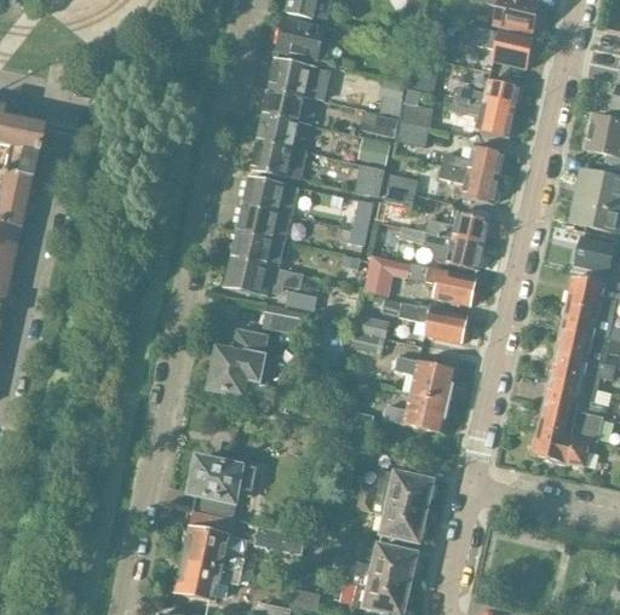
[(311,18),(315,0),(287,0),(285,11),(311,18)]
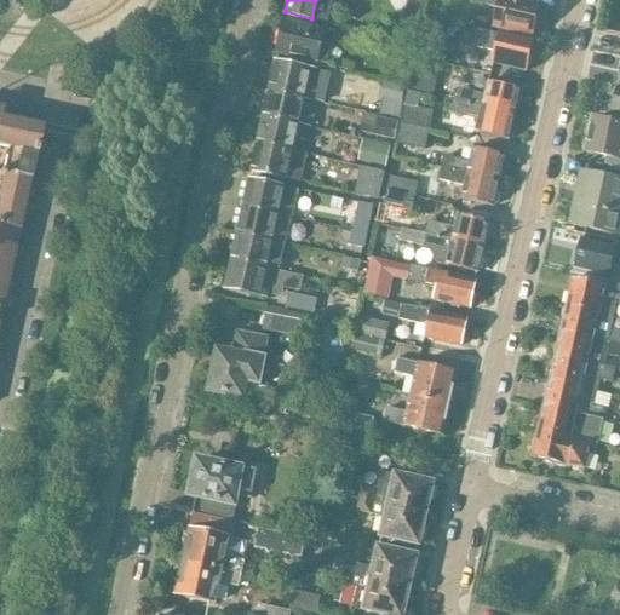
[(537,11),(539,3),(529,0),(477,0),(498,6),(493,24),(532,33),(533,27),(537,28),(540,12),(537,11)]
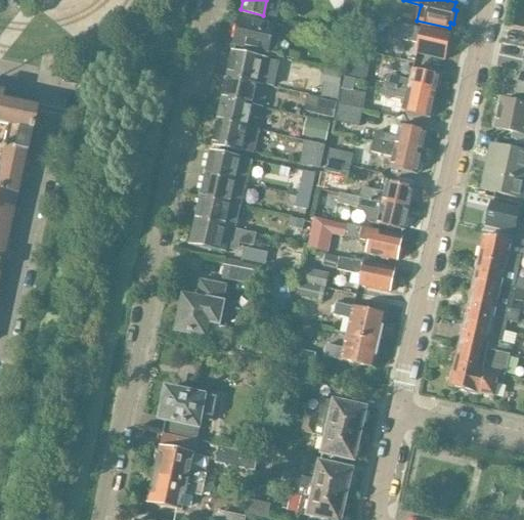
[(342,8),(338,24),(350,27),(354,11),(342,8)]
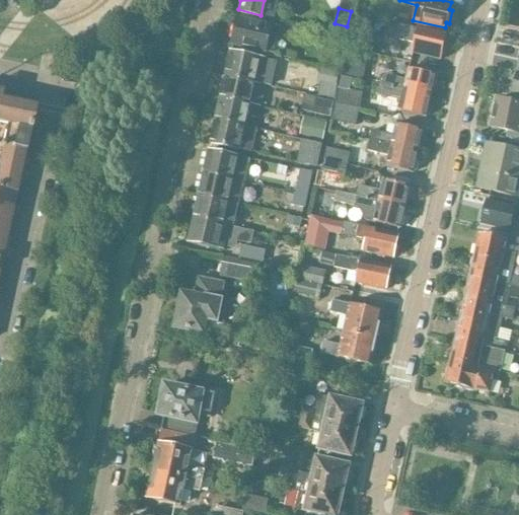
[(273,51),(279,25),(237,16),(231,41),(273,51)]
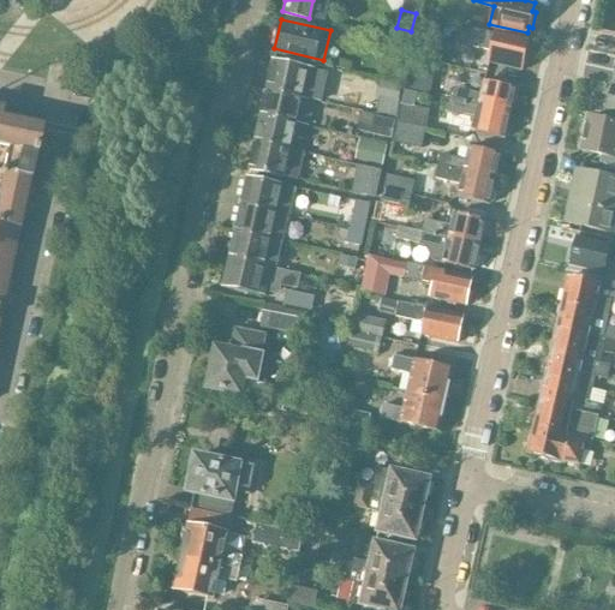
[(524,52),(527,39),(458,23),(454,41),(490,49),(488,59),(520,67),(521,65),(524,61),(525,54),(524,52)]
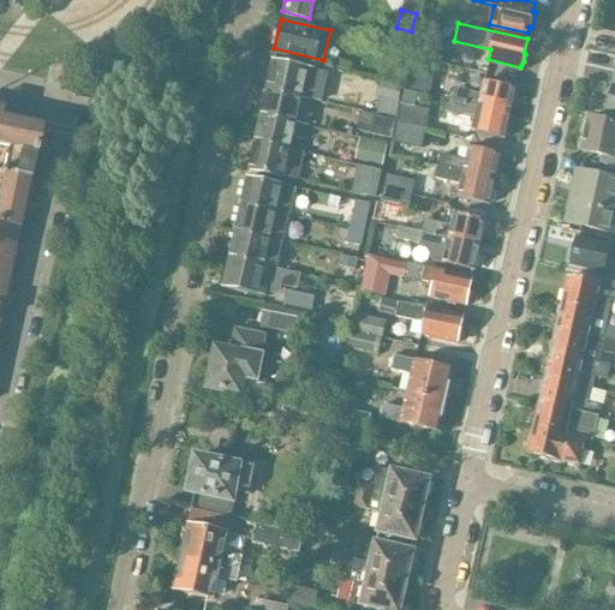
[(340,25),(338,39),(359,43),(362,30),(340,25)]
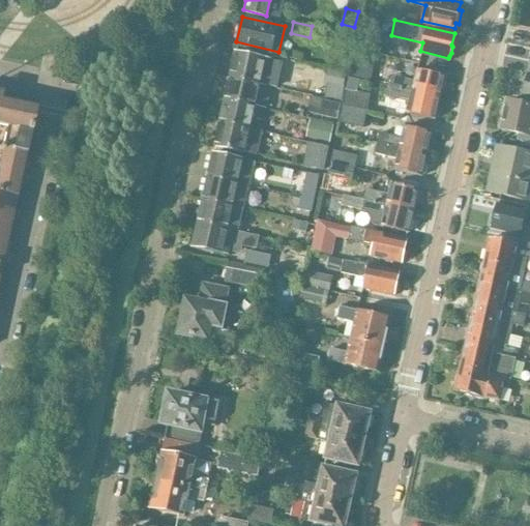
[(283,60),(270,58),(235,50),(229,75),(265,83),(267,70),(280,72),(283,60)]
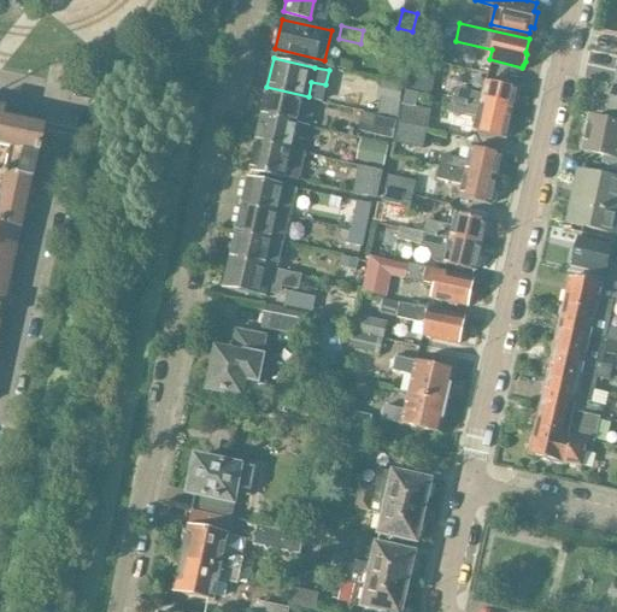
[(607,98),(606,104),(607,106),(607,110),(616,111),(616,65),(610,95),(607,98)]
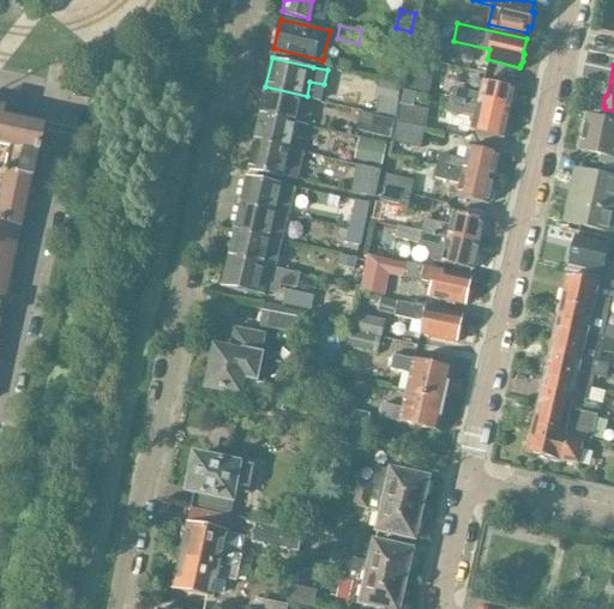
[(375,109),(395,113),(401,82),(378,77),(375,92),(378,94),(375,109)]
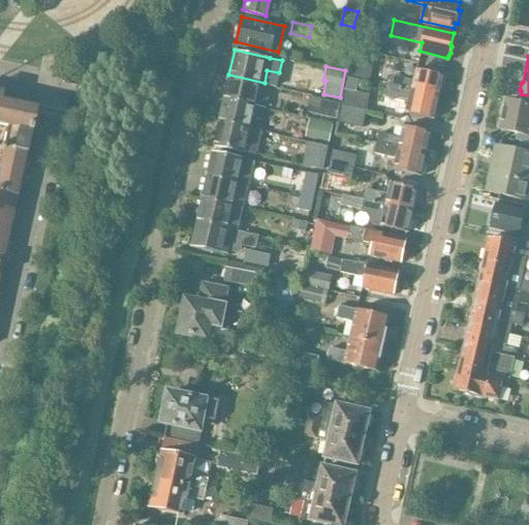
[(442,85),(444,79),(442,75),(442,73),(416,68),(413,79),(392,73),(390,83),(438,94),(439,87),(442,85)]
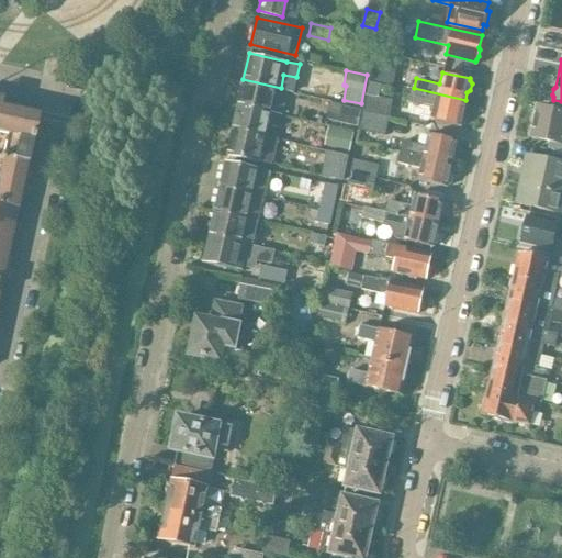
[(285,89),(281,88),(243,79),(238,102),(280,111),(280,112),(285,89)]
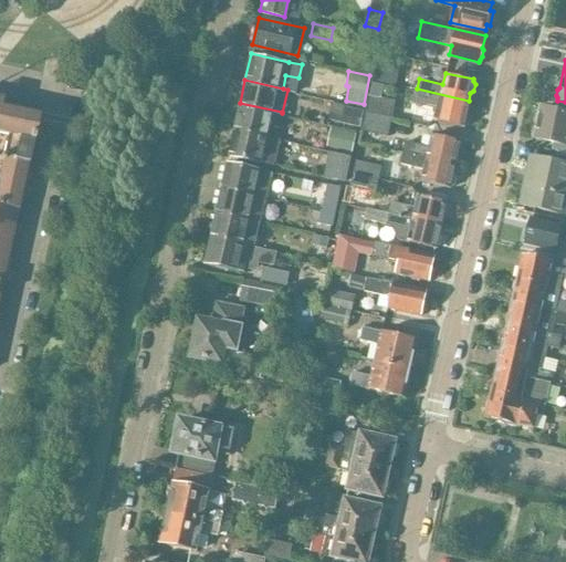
[(465,112),(469,101),(417,89),(415,101),(438,106),(435,118),(463,125),(463,124),(467,122),(468,115),(465,112)]
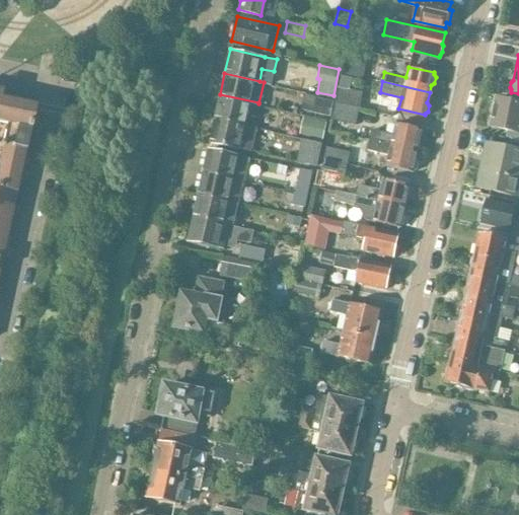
[(361,106),(364,90),(339,85),(336,100),(361,106)]
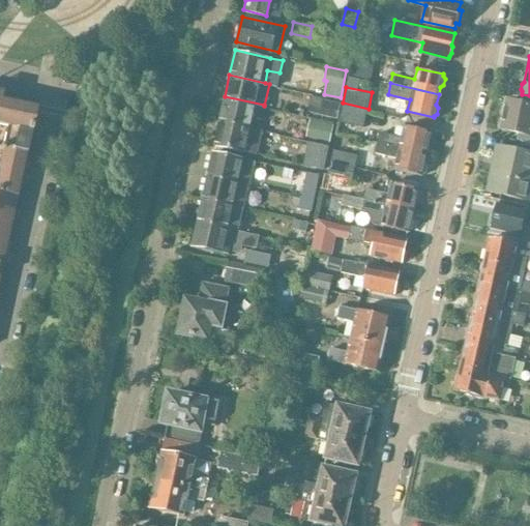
[(25,151),(36,98),(0,90),(0,144),(25,150),(25,151)]
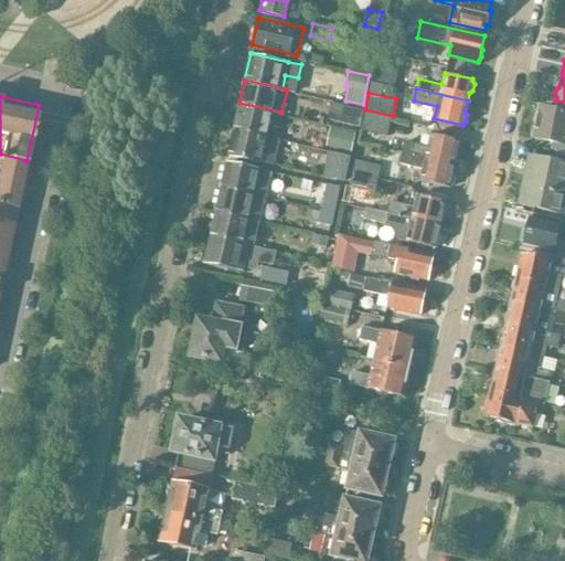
[(278,124),(281,112),(240,103),(234,126),(266,133),(268,122),(278,124)]
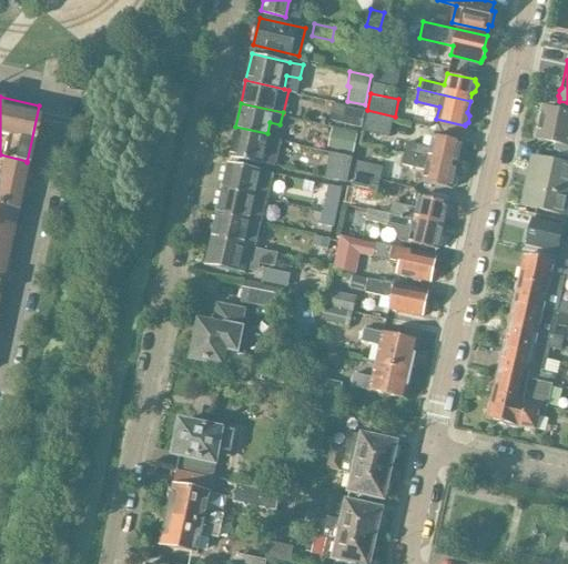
[(359,124),(363,110),(345,106),(342,121),(359,124)]
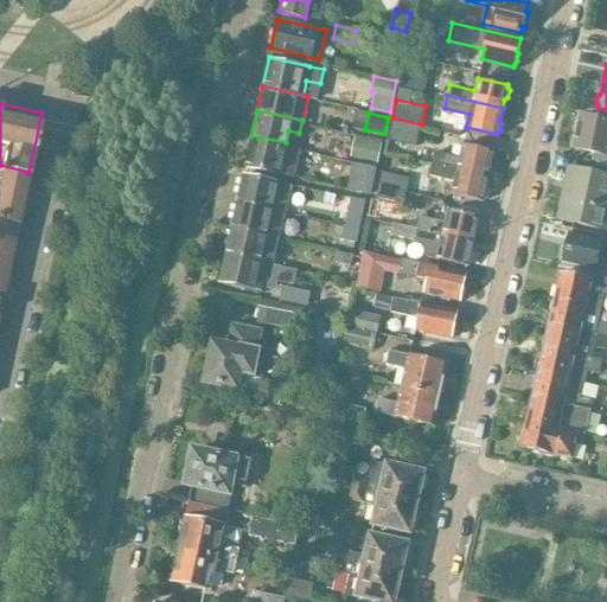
[(606,119),(582,114),(575,146),(601,152),(599,160),(606,161),(606,119)]
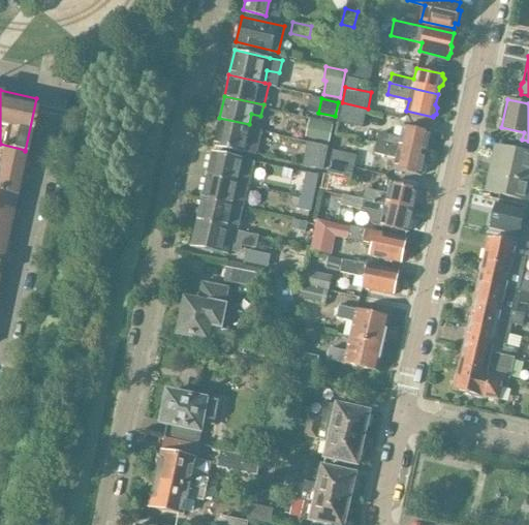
[(363,127),(368,109),(342,102),(338,121),(363,127)]
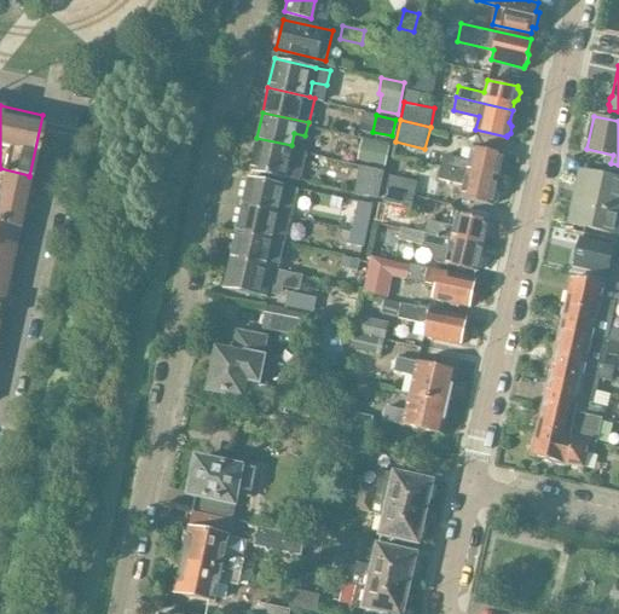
[(299,178),(306,149),(291,145),(256,138),(250,167),(299,178)]
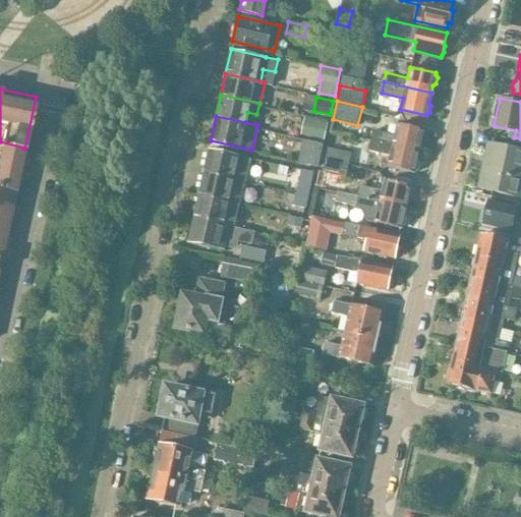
[(323,136),(326,122),(312,119),(309,133),(323,136)]
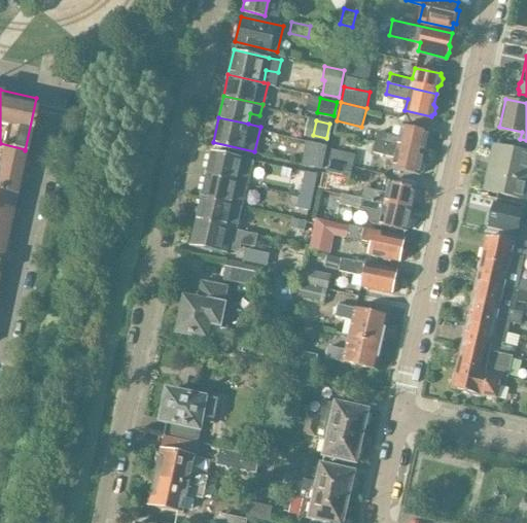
[(428,141),(429,134),(427,132),(428,130),(401,124),(399,134),(378,129),(375,140),(423,151),(425,142),(428,141)]
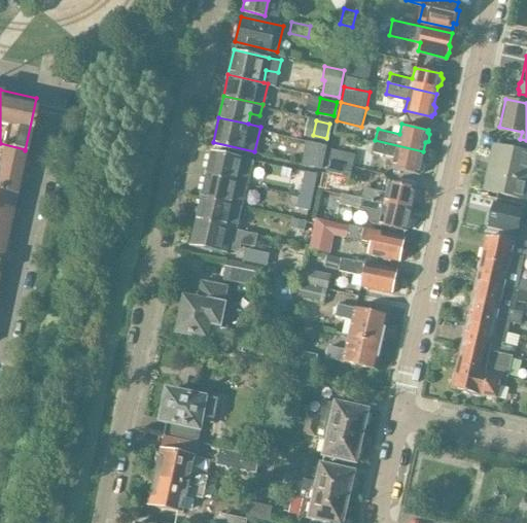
[(321,167),(325,144),(305,140),(301,162),(321,167)]
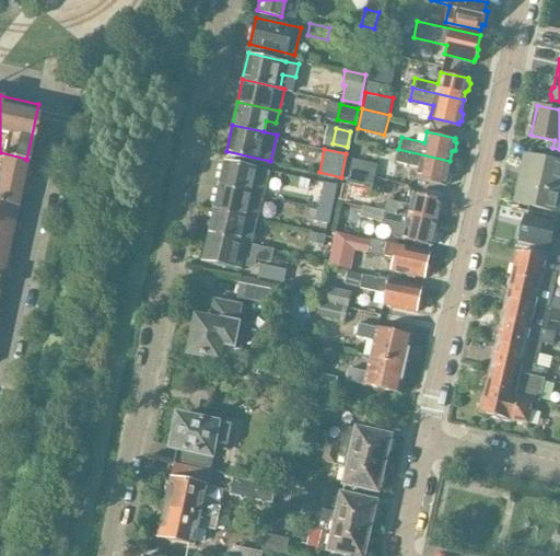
[(447,171),(450,161),(398,149),(396,160),(419,165),(417,176),(444,183),(444,181),(447,180),(450,173),(447,171)]
